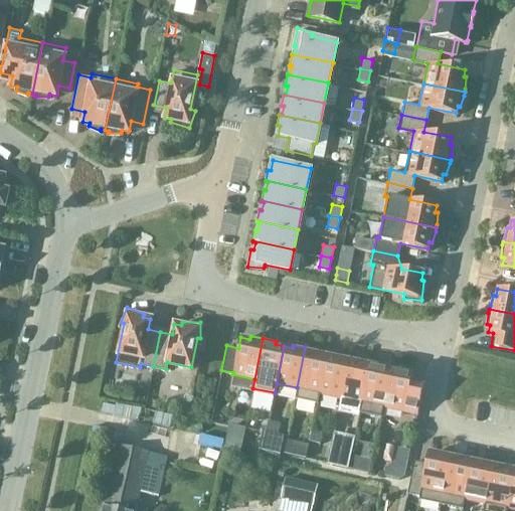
[(318,401),(320,392),(327,355),(319,353),(319,350),(305,347),(297,387),(295,397),(318,401)]
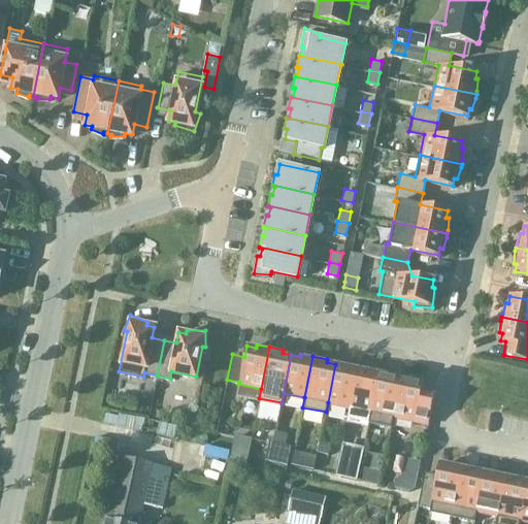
[(349,406),(357,365),(343,362),(343,366),(335,364),(328,402),(349,406)]
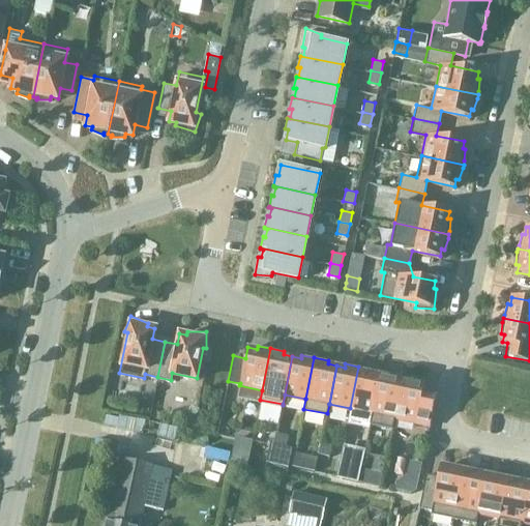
[(371,412),(379,375),(372,373),(372,370),(358,367),(350,408),(371,412)]
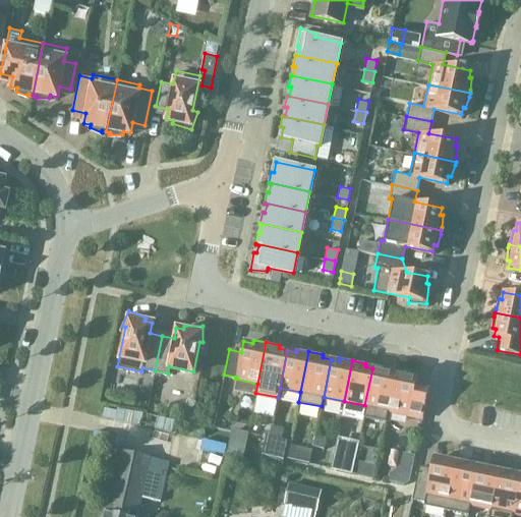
[(386,420),(388,410),(396,369),(383,366),(382,369),(372,368),(364,405),(362,415),(386,420)]
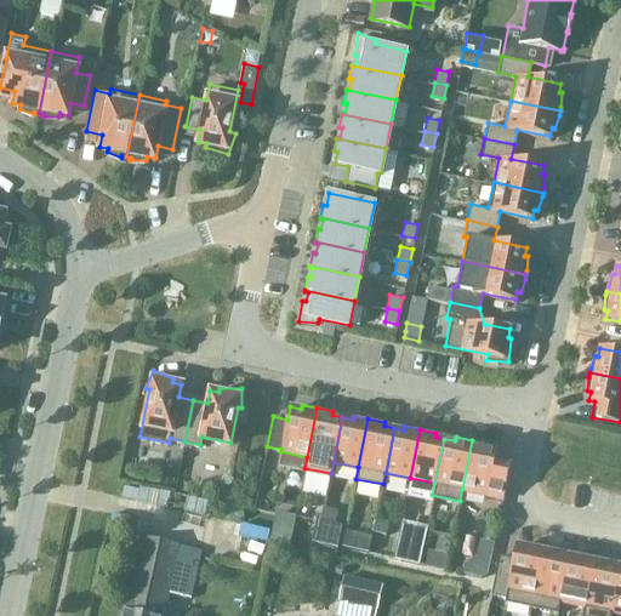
[(486,444),(472,440),(462,489),(488,494),(488,492),(502,495),(508,466),(494,462),(497,450),(486,448),(486,444)]
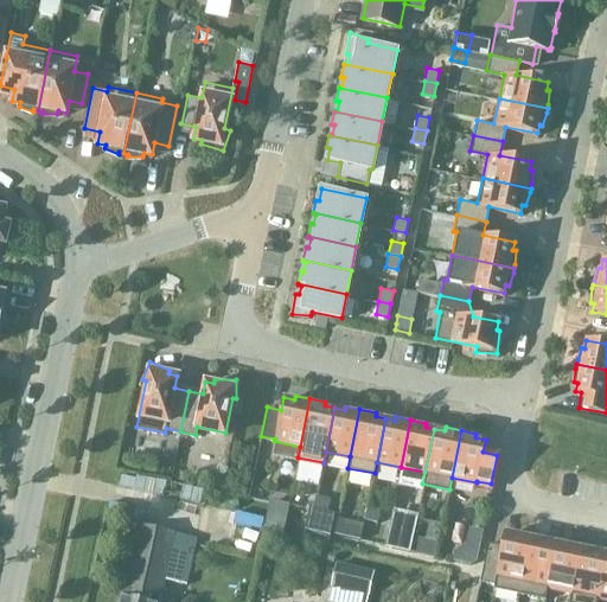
[(314,506),(317,493),(305,490),(301,504),(311,505),(314,506)]
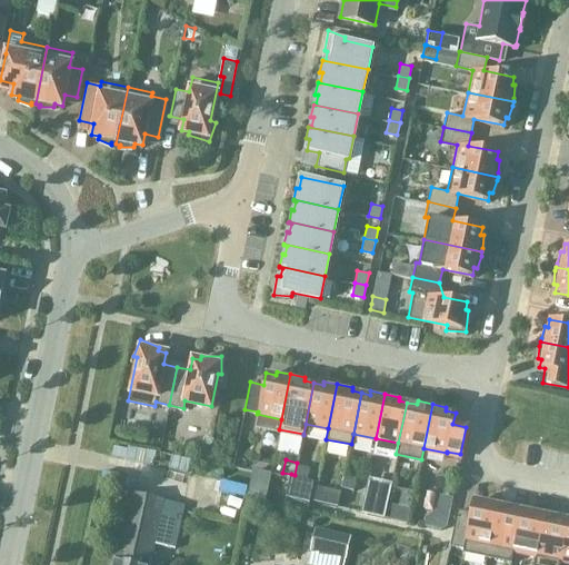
[(309,465),(297,463),(295,475),(307,477),(309,465)]
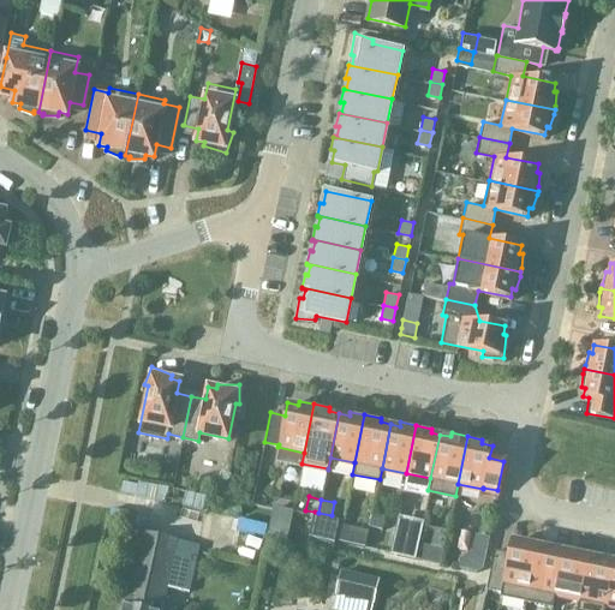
[(418,516),(445,515),(445,502),(418,502),(418,516)]
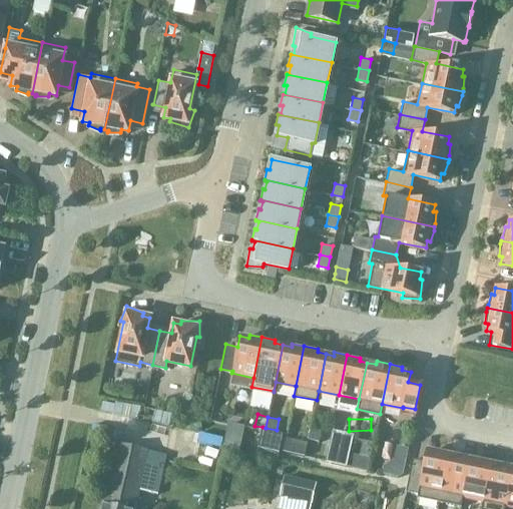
[(308,438),(310,426),(300,424),(297,435),(308,438)]
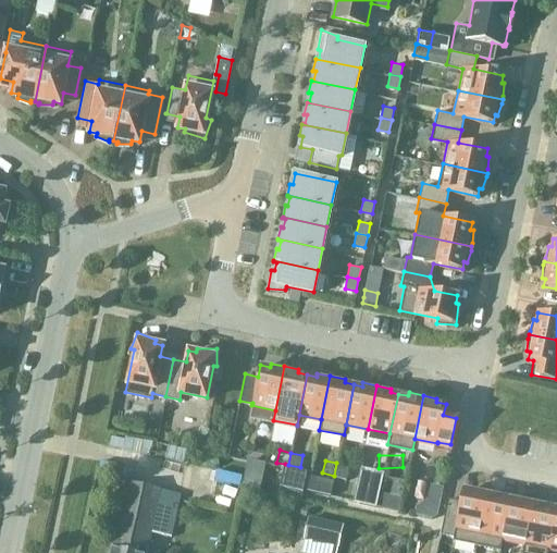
[(348,466),(336,463),(334,476),(346,478),(348,466)]
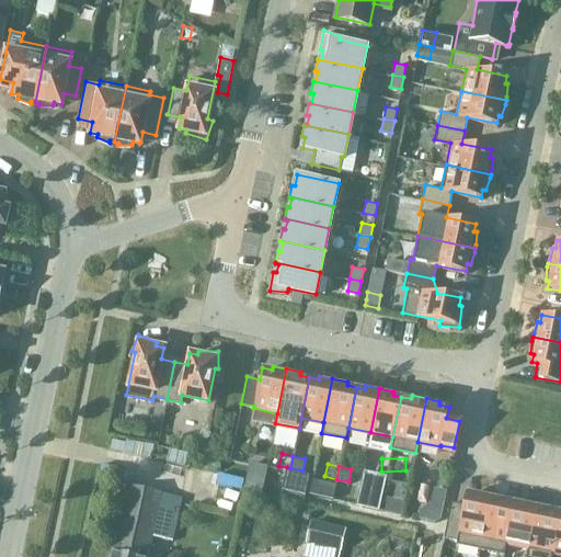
[(287,467),(283,488),(304,492),(304,491),(308,473),(302,470),(290,468),(287,467)]
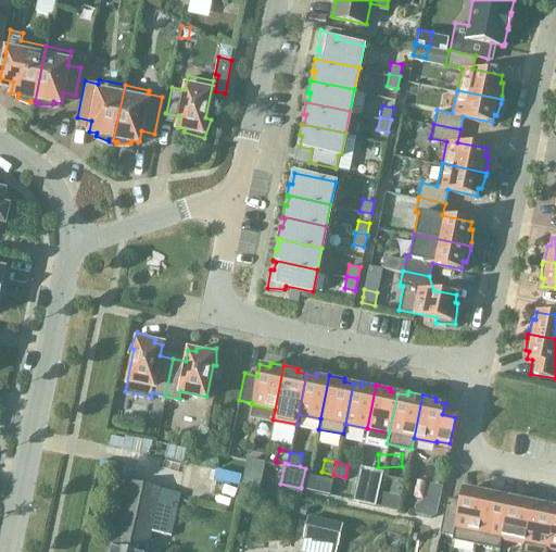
[(374,502),(381,473),(367,468),(364,484),(355,481),(351,496),(361,498),(374,502)]
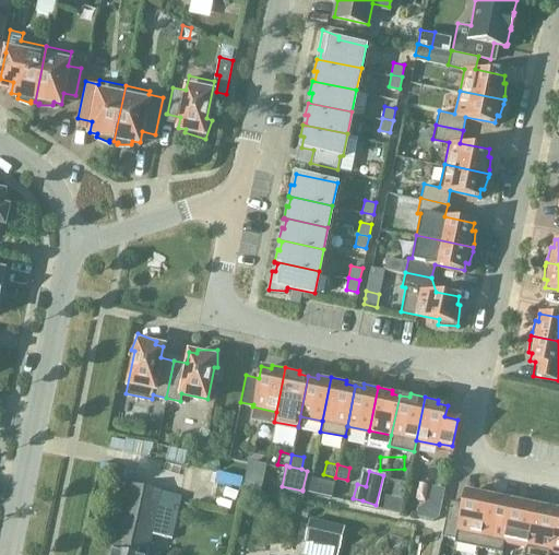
[(319,476),(316,491),(328,493),(331,479),(319,476)]
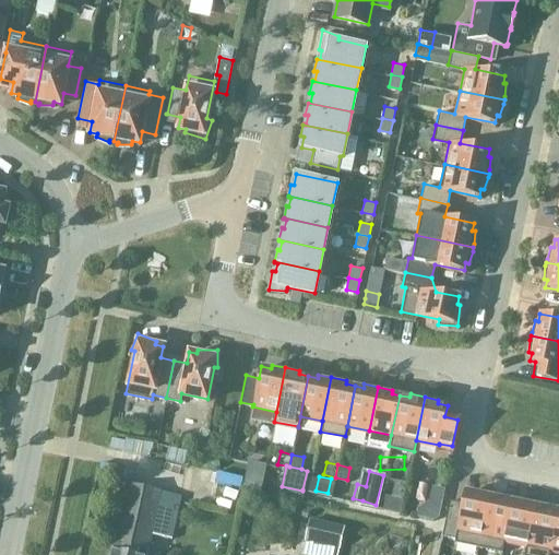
[(395,480),(383,476),(381,487),(393,491),(395,480)]
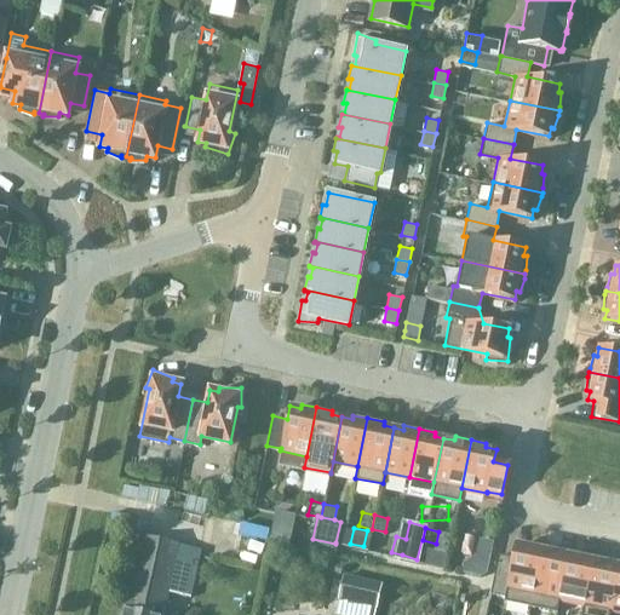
[(167,590),(189,595),(200,544),(142,530),(122,614),(161,614),(162,609),(167,590)]
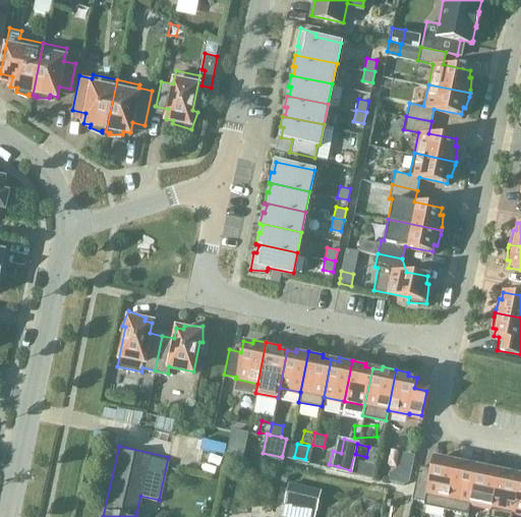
[(401,450),(399,457),(410,459),(411,452),(401,450)]
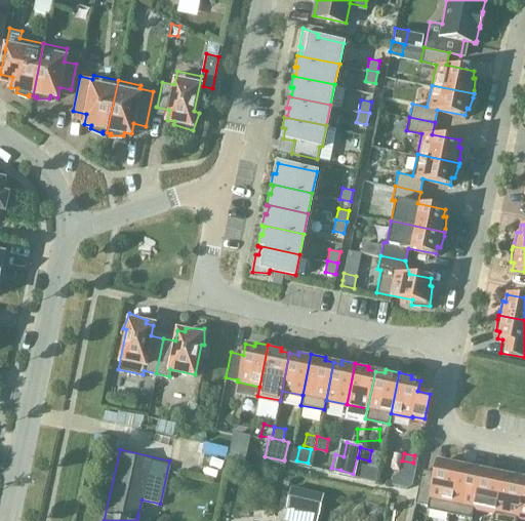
[(449,513),(459,462),(446,458),(445,462),(437,461),(434,471),(421,469),(415,502),(428,505),(427,508),(449,513)]
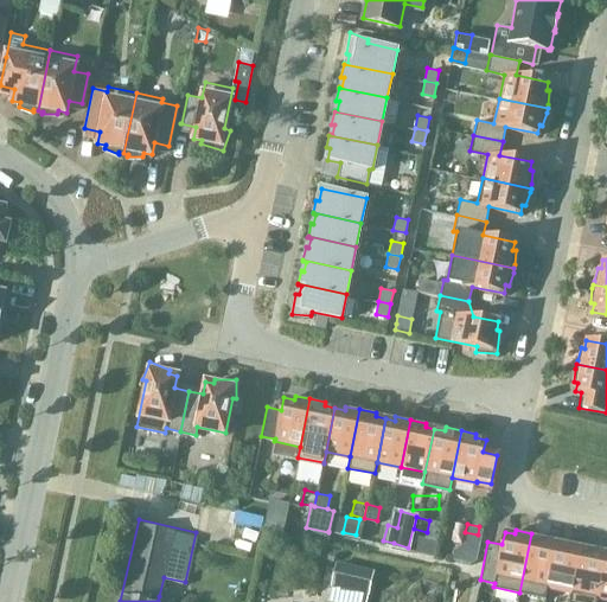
[(416,533),(413,549),(433,552),(436,538),(416,533)]
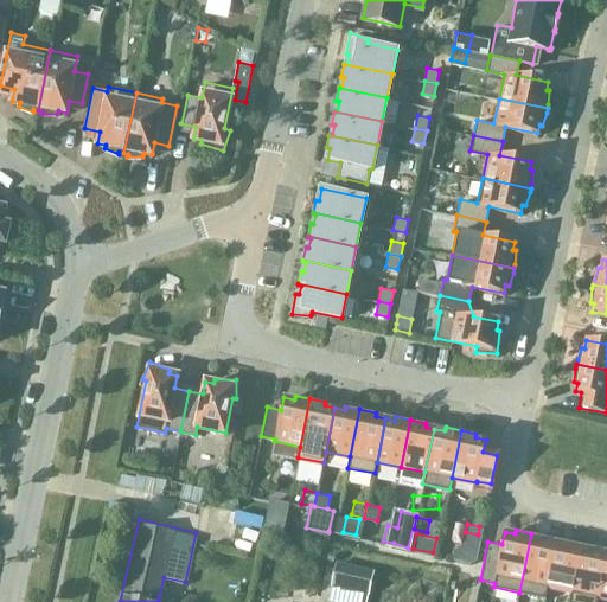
[(544,599),(556,543),(545,540),(547,537),(531,533),(519,593),(544,599)]
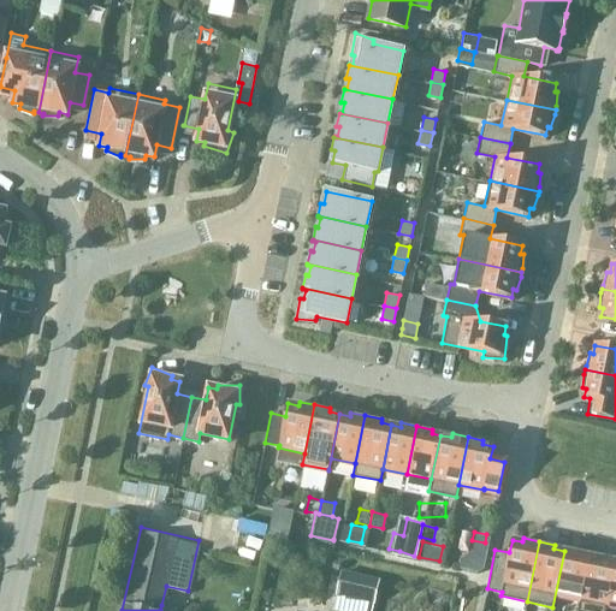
[(578,610),(590,552),(574,549),(574,552),(564,551),(552,607),(556,594),(579,599),(576,610),(578,610)]
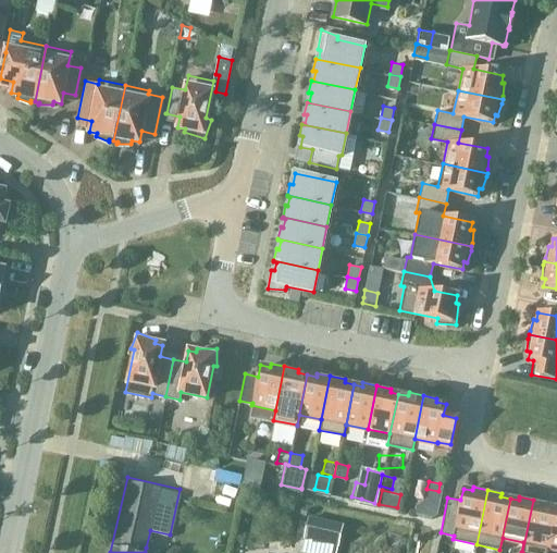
[(546,552),(556,507),(547,506),(547,502),(533,500),(522,552),(546,552)]
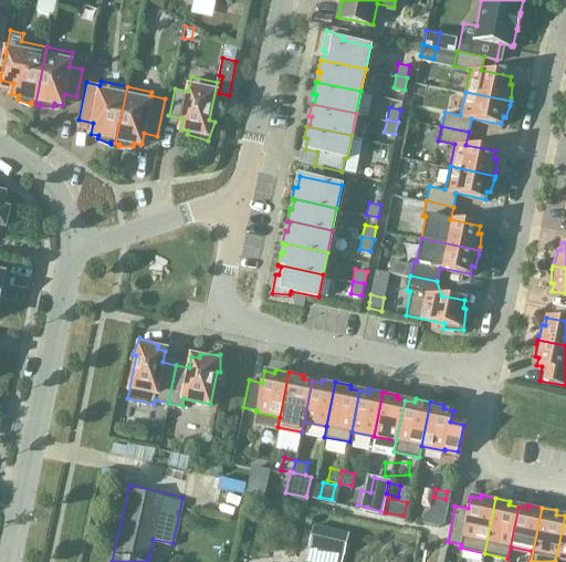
[(565,516),(555,561),(557,557),(565,558),(565,516)]
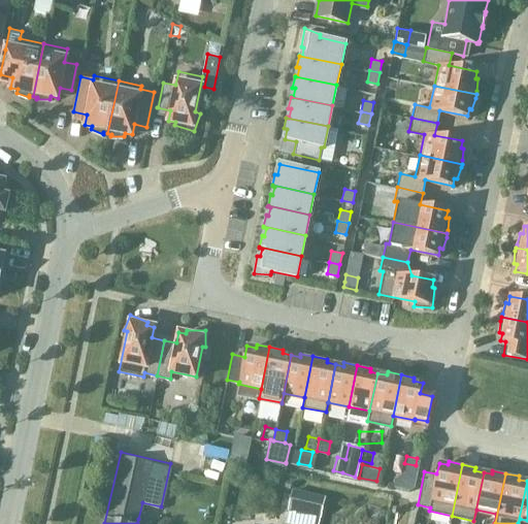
[(292,488),(287,509),(320,516),(324,496),(292,488)]
